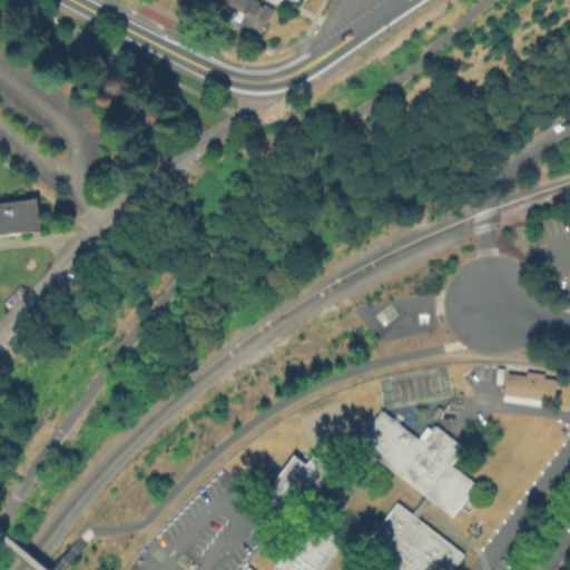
[(300,0),(300,1),(297,0),(283,0),(281,6),(271,0),(257,0),(257,1),(275,10),(263,33),(235,19),(239,11),(229,6),(232,0),(300,0)]
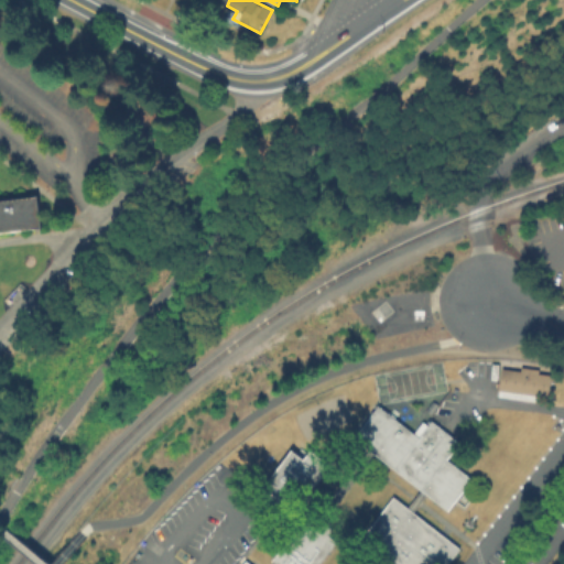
[(0,198),(43,193),(46,224),(36,225),(0,229),(0,198)]
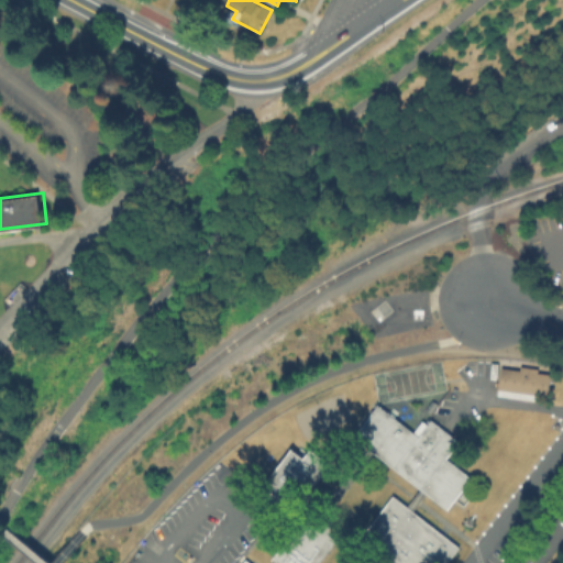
[(519,370),(519,366),(536,368),(537,372),(549,373),(545,396),(534,395),(533,400),(495,396),(499,367),(519,370)]
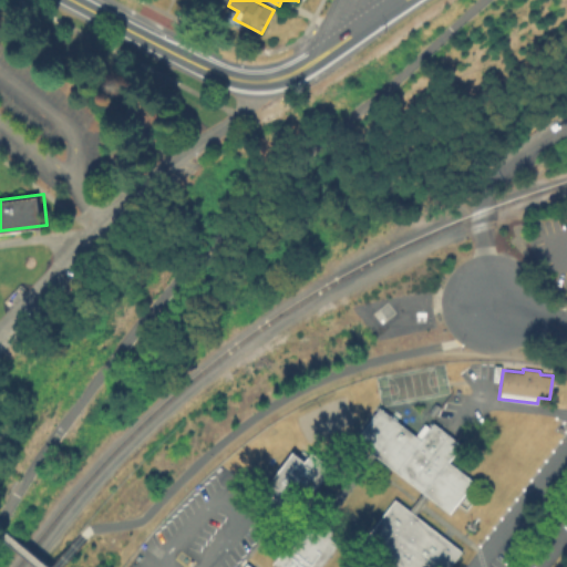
[(433,402),(425,412),(431,415),(439,405),(433,402)]
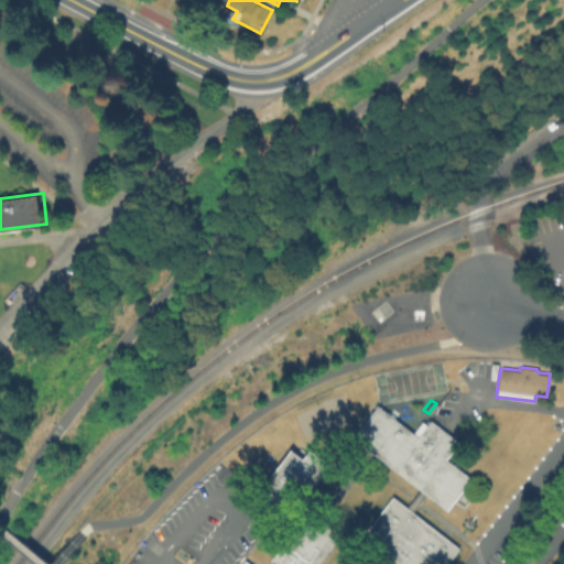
[(421,421),(426,425),(431,419),(459,442),(446,458),(472,478),(446,509),(425,492),(420,488),(372,451),(367,447),(353,436),(378,404),(387,411),(393,416),(413,432),(421,421)]
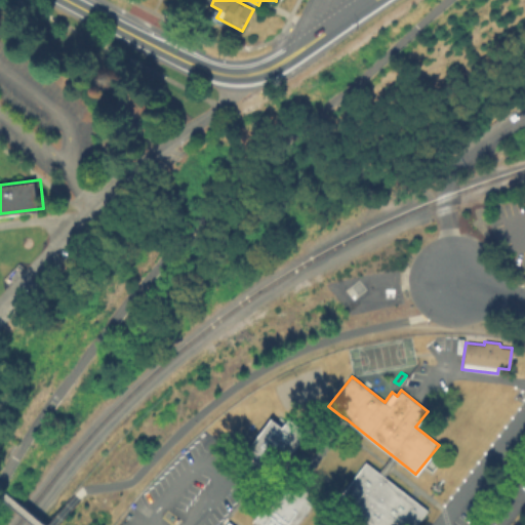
[(282,427),(288,418),(297,426),(295,428),(305,435),(269,480),(258,472),(248,463),(252,458),(244,451),(271,417),(282,427)]
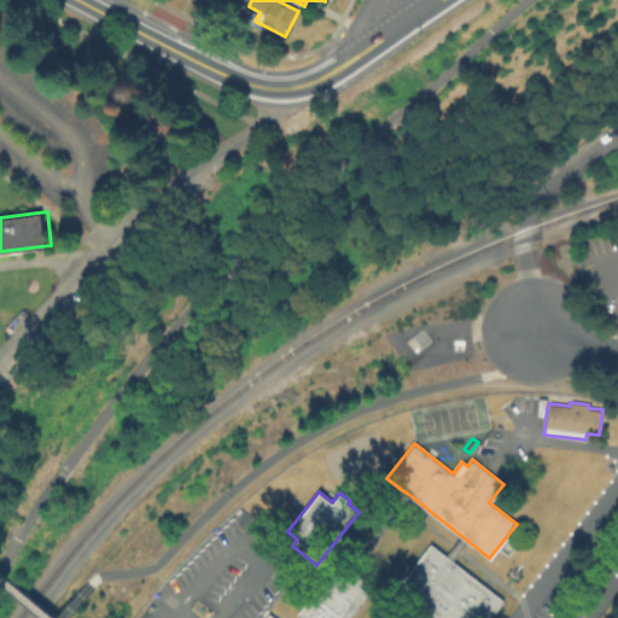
[(488,587),(502,599),(487,617),(435,617),(396,588),(431,543),(445,554),(452,559),(484,583),(488,587)]
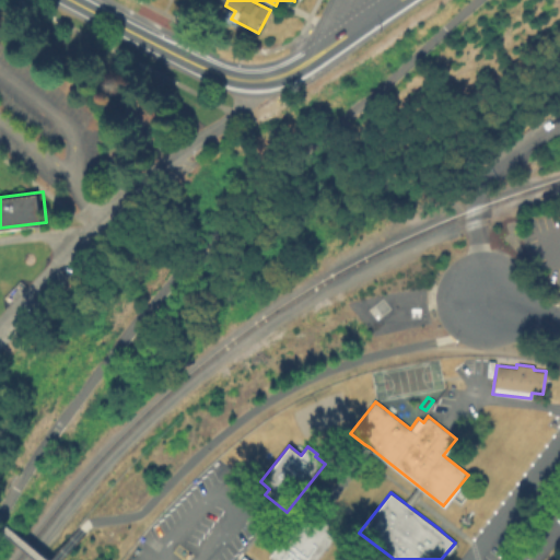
[(322,520),(323,518),(329,524),(325,529),(334,536),(314,559),(276,559),(270,556),(308,509),(313,512),(318,516),(322,520)]
